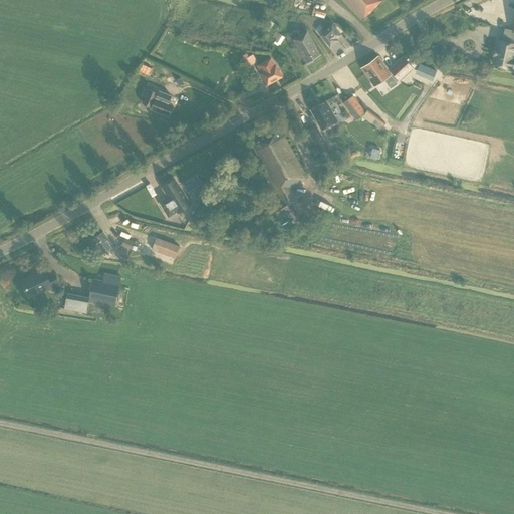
[(295,0),(293,9),(315,15),(315,16),(325,19),(327,10),(314,6),(315,3),(301,0),(295,0)]
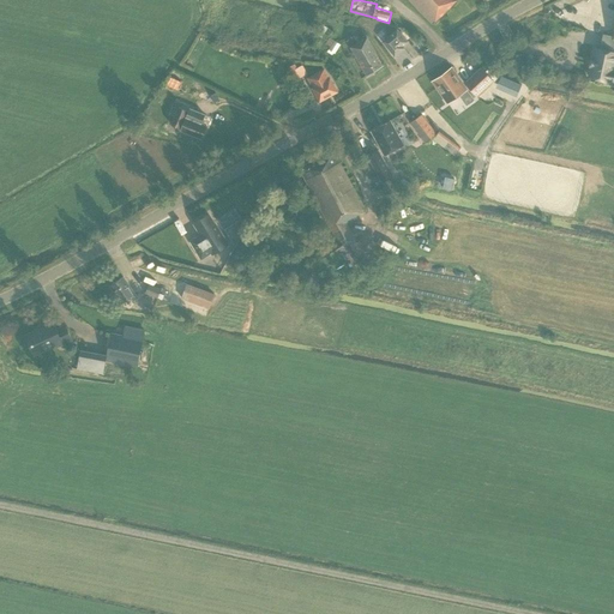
[(409,0),(433,24),(456,0),(409,0)]
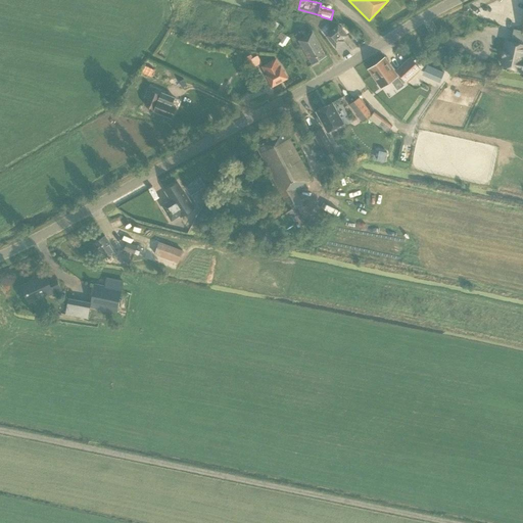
[(241,38),(252,42),(258,25),(247,20),(241,38)]
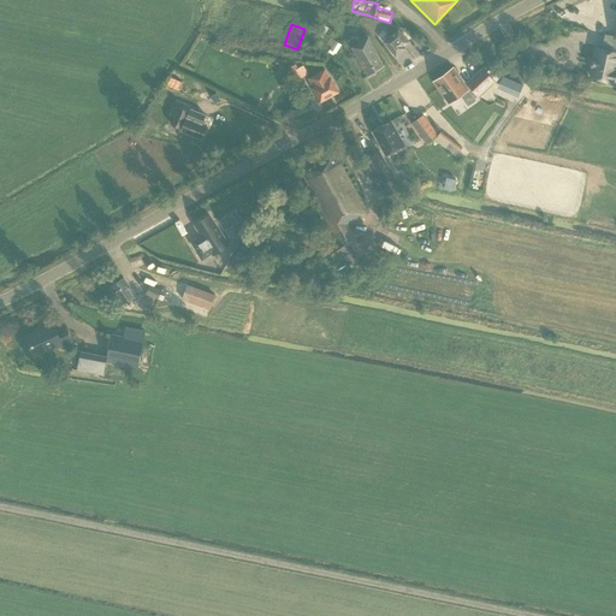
[(384,42),(396,57),(406,48),(404,46),(409,42),(398,29),(384,42)]
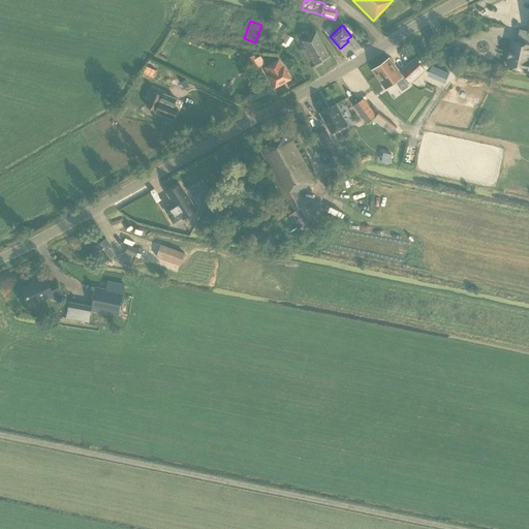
[(512,41),(511,50),(509,50),(507,58),(509,58),(507,66),(528,70),(528,61),(527,61),(528,53),(528,30),(528,31),(520,29),(517,42),(512,41)]
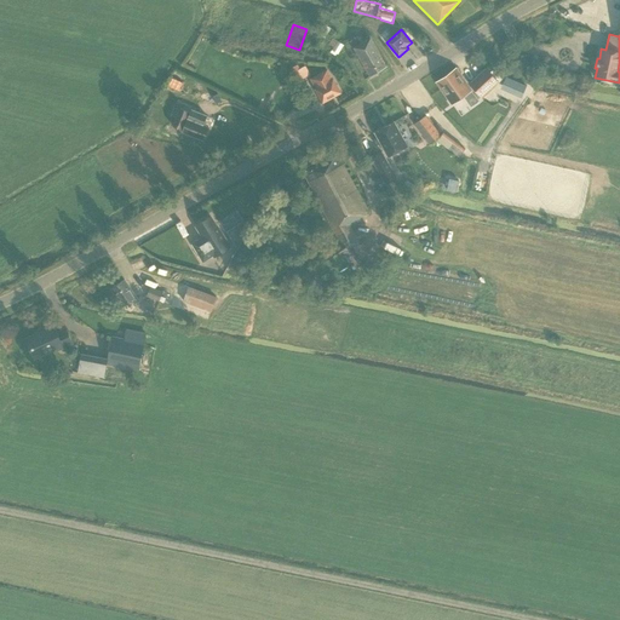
[(332,38),(327,51),(337,55),(343,41),(332,38)]
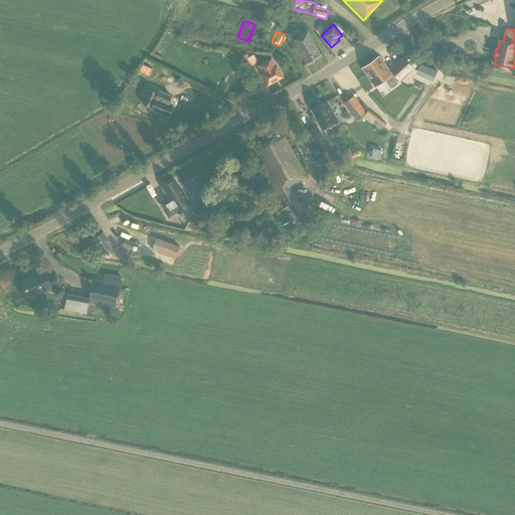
[(308,63),(321,55),(308,32),(294,39),(308,63)]
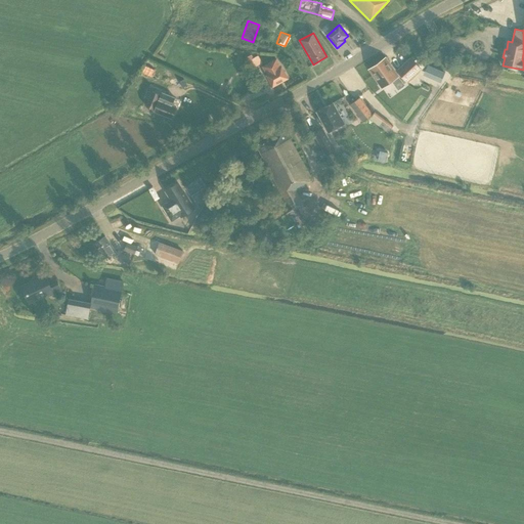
[(246,58),(252,70),(260,64),(256,56),(254,58),(252,54),(246,58)]
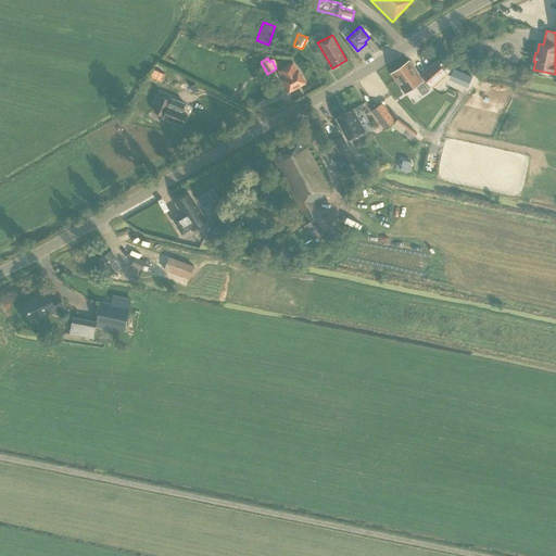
[(447,74),(436,61),(420,75),(432,88),(447,74)]
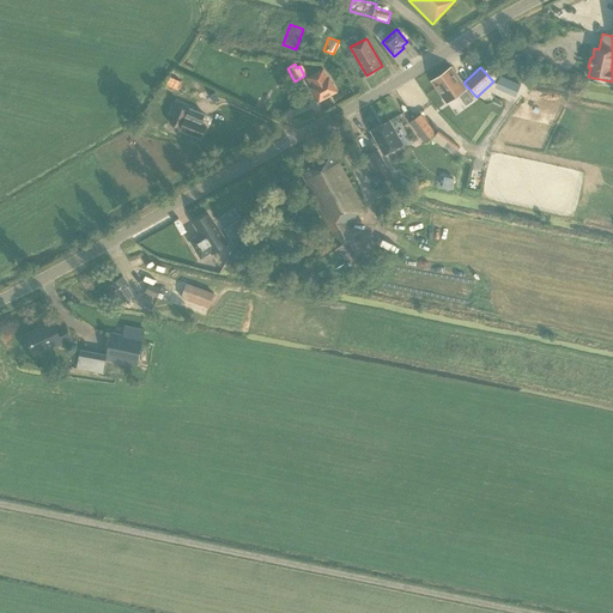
[(444,99),(456,91),(459,95),(466,90),(450,68),(431,82),(444,99)]
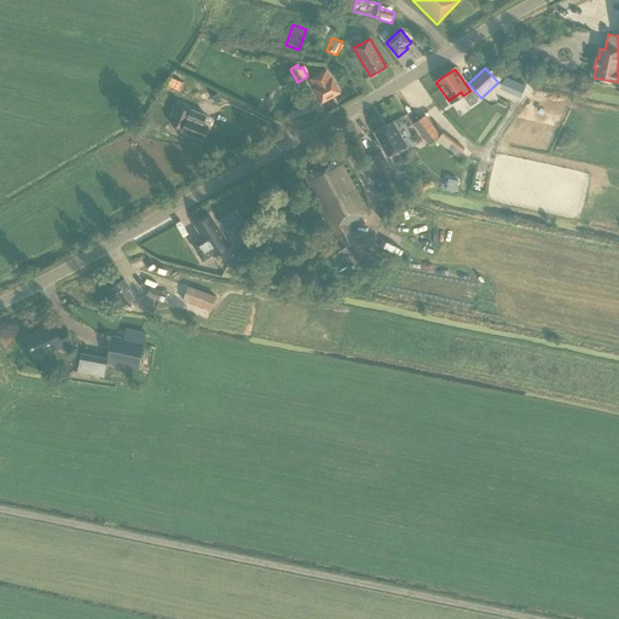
[(323,102),(340,93),(331,80),(327,71),(311,79),(316,87),(314,88),(323,102)]
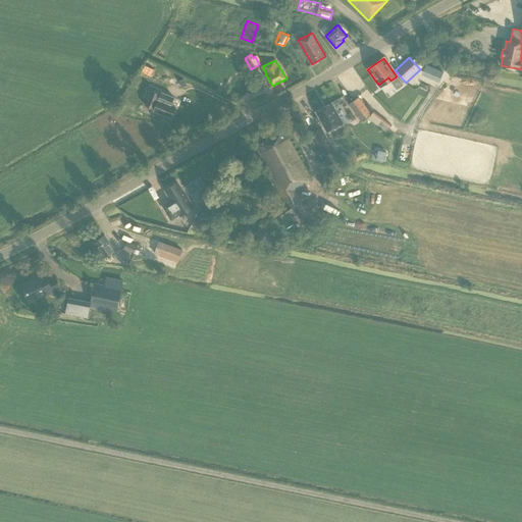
[(154,70),(144,65),(140,74),(150,79),(154,70)]
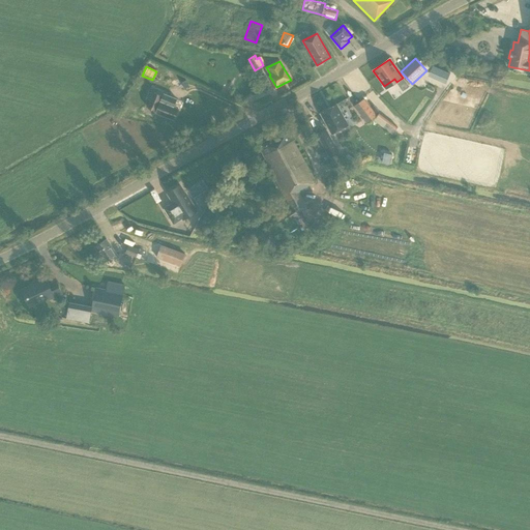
[(449,74),(432,66),(428,76),(445,83),(449,74)]
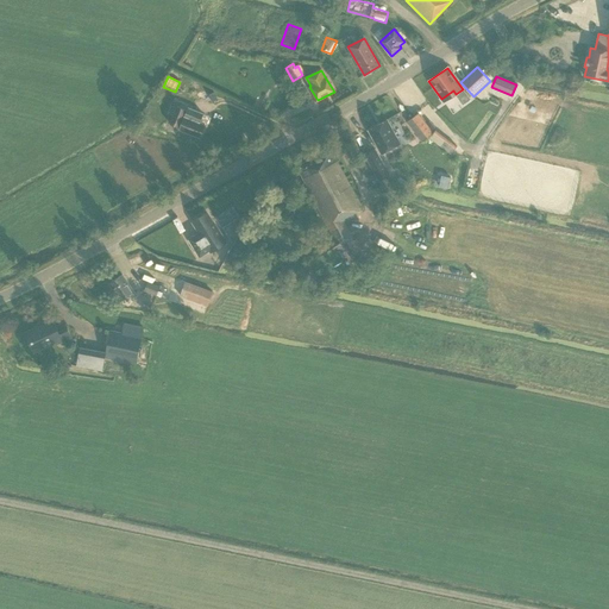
[(200,138),(205,125),(199,123),(202,113),(188,107),(187,111),(176,106),(169,124),(180,127),(179,129),(200,138)]
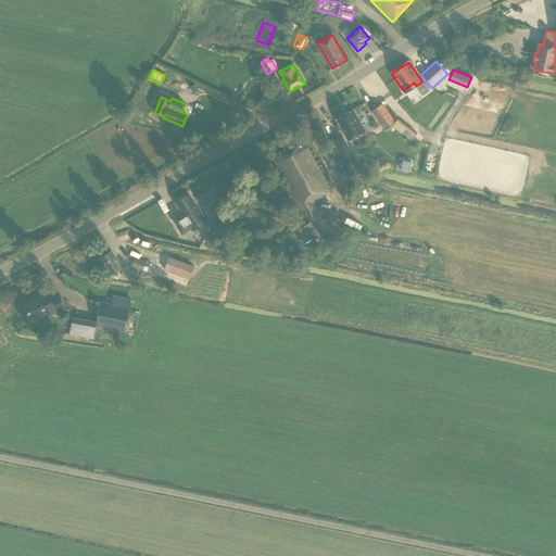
[(382,104),(376,109),(373,112),(386,129),(395,122),(382,104)]
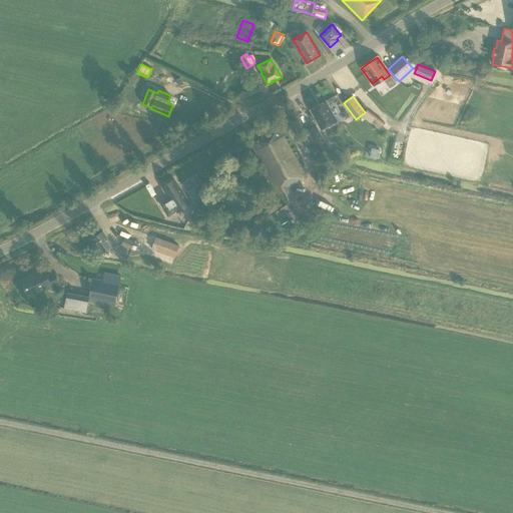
[(326,101),(310,110),(321,129),(337,120),(326,101)]
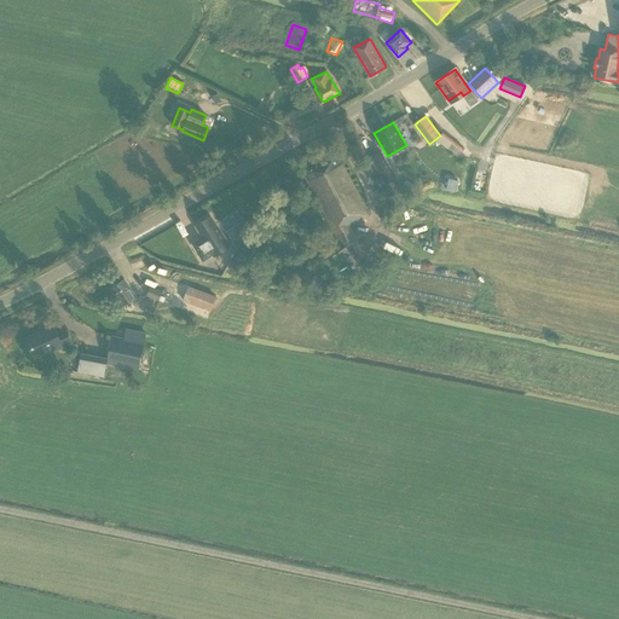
[(381,150),(370,157),(383,181),(394,175),(381,150)]
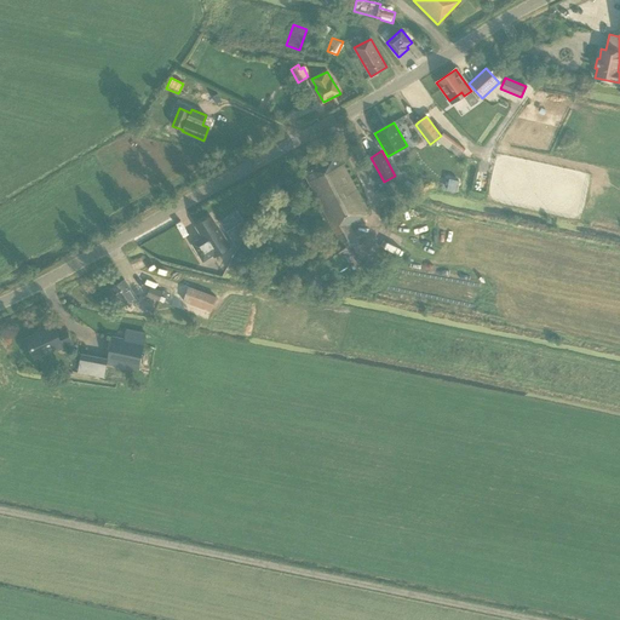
[(457,156),(447,150),(445,155),(453,161),(457,156)]
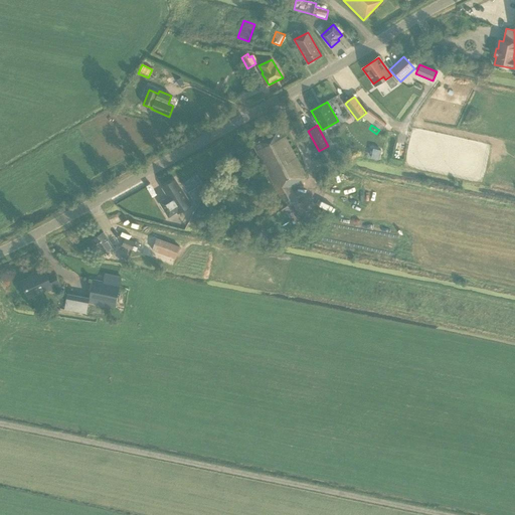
[(281,128),(251,143),(280,195),(283,203),(276,208),(280,216),(292,208),(291,206),(299,202),(292,187),(300,184),(298,181),(306,177),(281,128)]
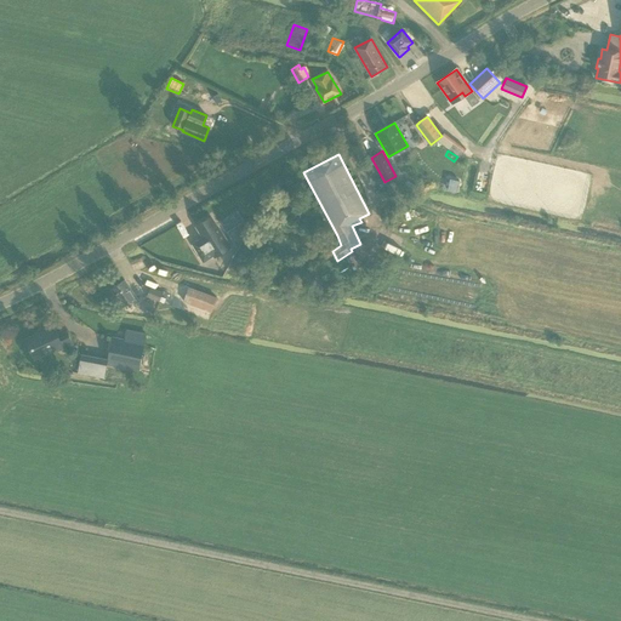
[(460,182),(450,181),(448,192),(456,194),(460,182)]
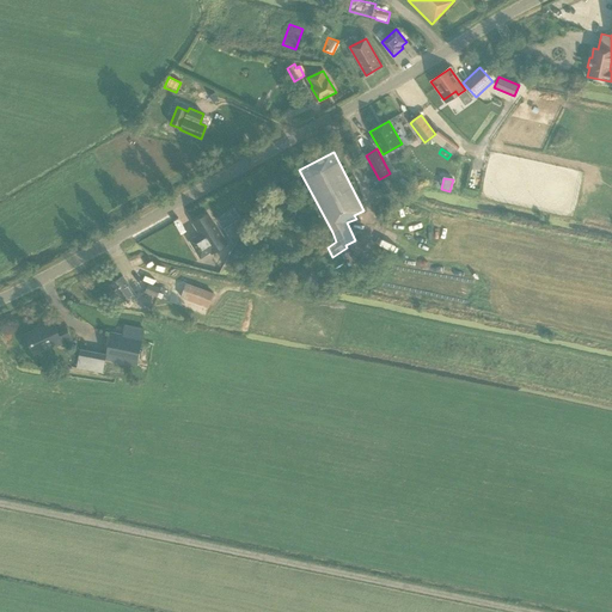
[(215,222),(208,213),(193,224),(199,234),(189,240),(201,259),(209,254),(210,255),(228,244),(215,222)]
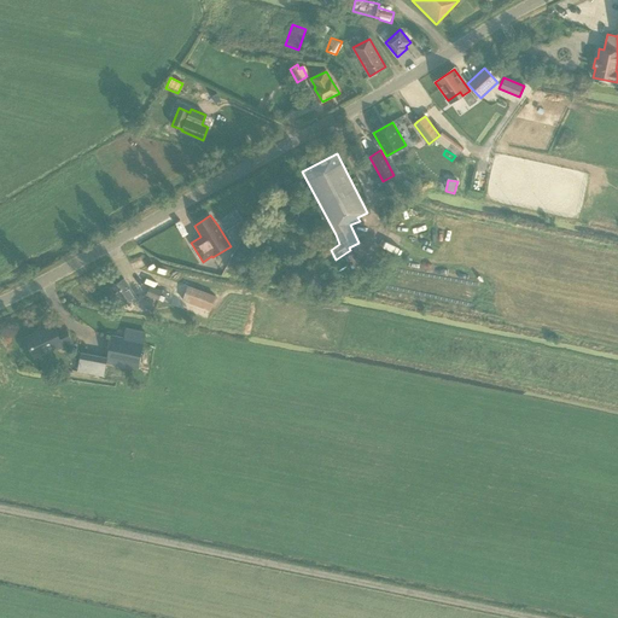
[(235,246),(245,228),(239,219),(223,228),(235,246)]
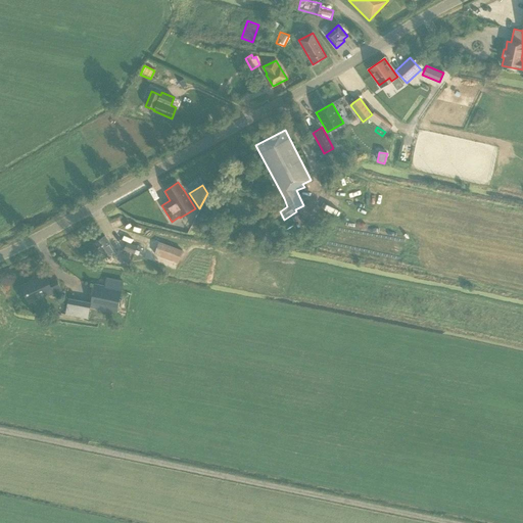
[(134,201),(129,205),(133,210),(138,206),(134,201)]
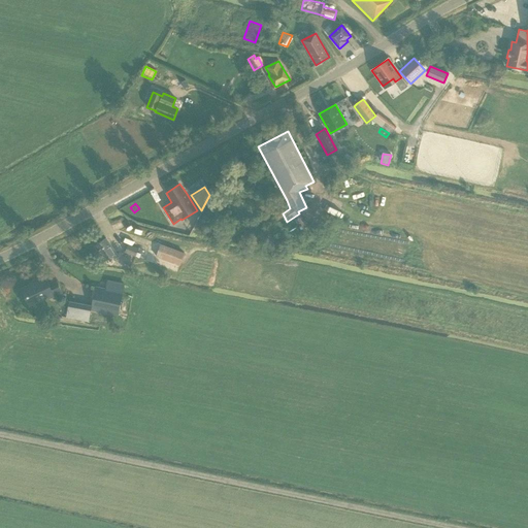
[(117,254),(106,237),(94,245),(105,262),(117,254)]
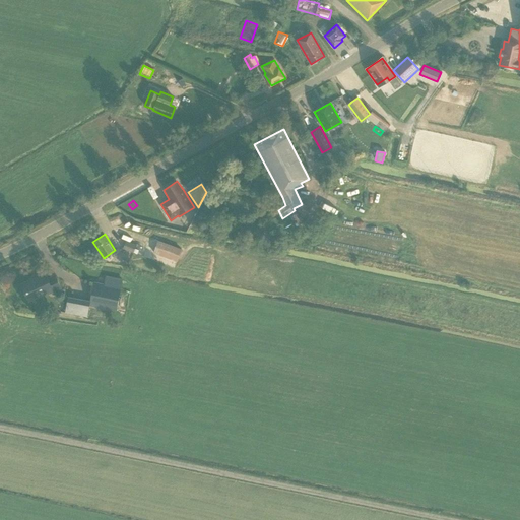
[(182,249),(157,240),(153,253),(177,261),(182,249)]
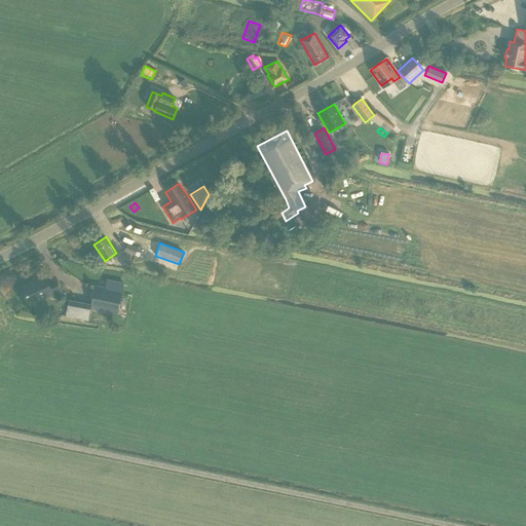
[(124,252),(135,255),(138,247),(127,243),(124,252)]
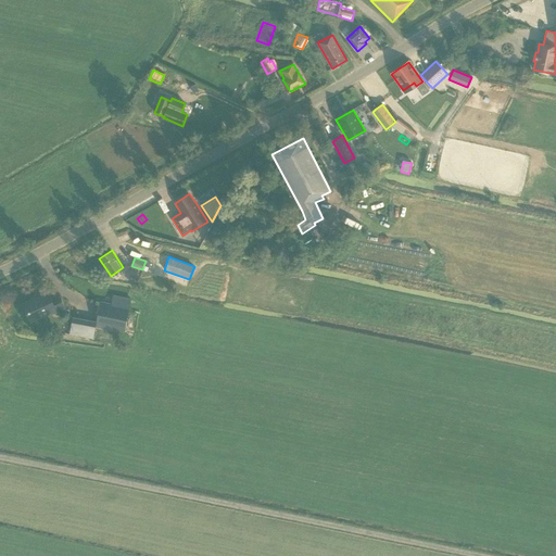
[(48,290),(23,303),(30,323),(50,314),(51,315),(65,308),(59,294),(52,298),(48,290)]
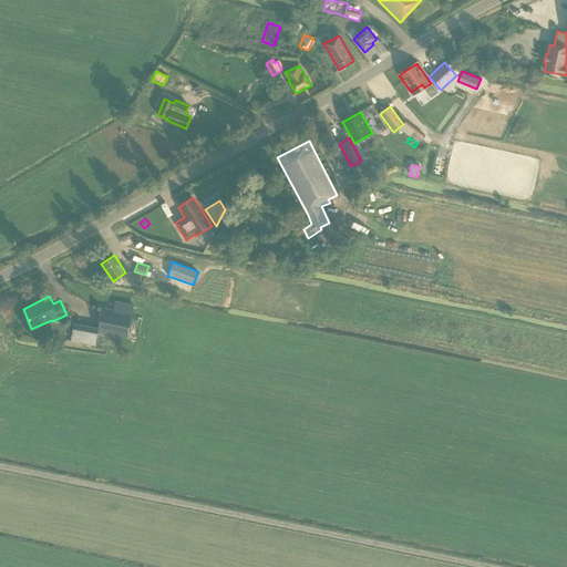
[(103,308),(100,328),(74,322),(71,341),(95,346),(99,333),(126,339),(134,303),(116,301),(114,310),(103,308)]
